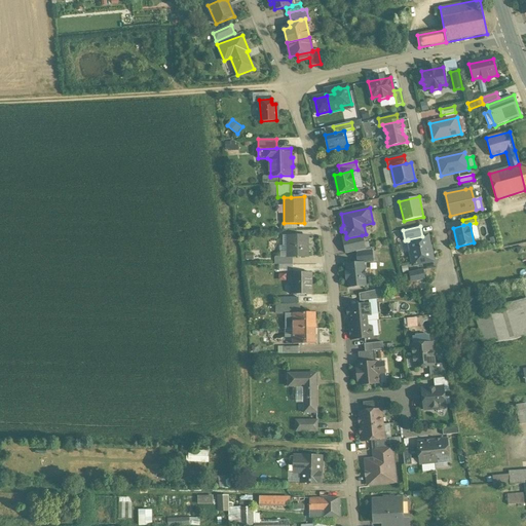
[(365,250),(362,235),(346,238),(346,237),(343,238),(346,254),(357,252),(365,250)]
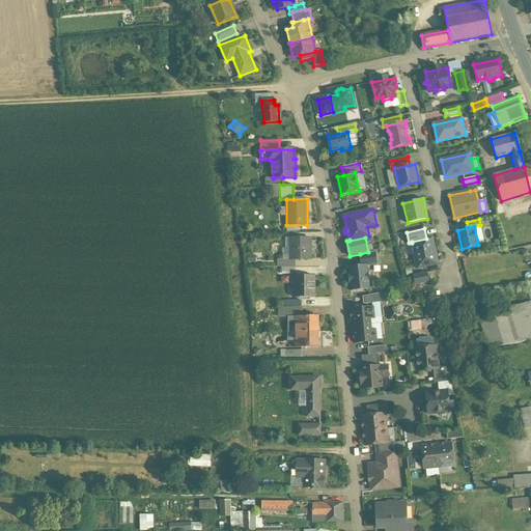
[(426,239),(412,242),(412,243),(417,268),(438,263),(431,238),(426,239)]
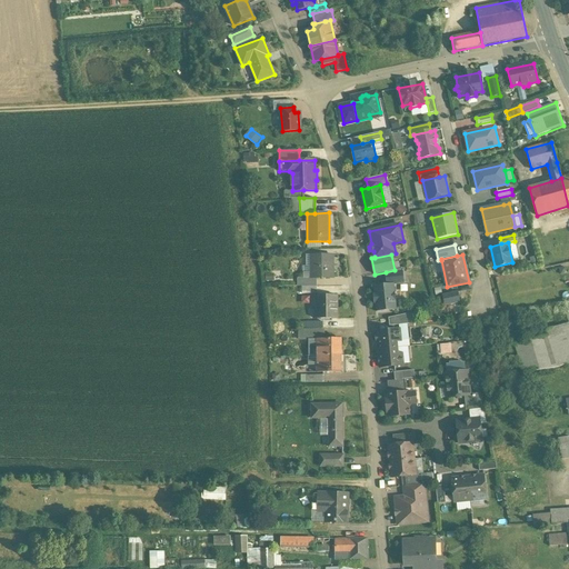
[(332,256),(311,256),(311,272),(311,278),(317,278),(333,278),(332,256)]
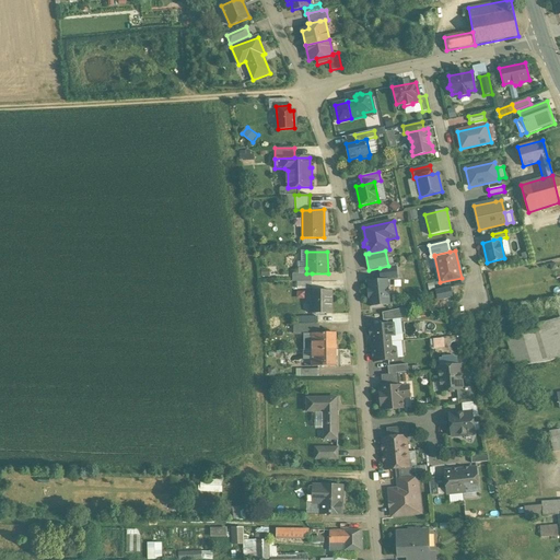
[(388,266),(380,268),(381,280),(387,280),(398,279),(396,265),(388,266)]
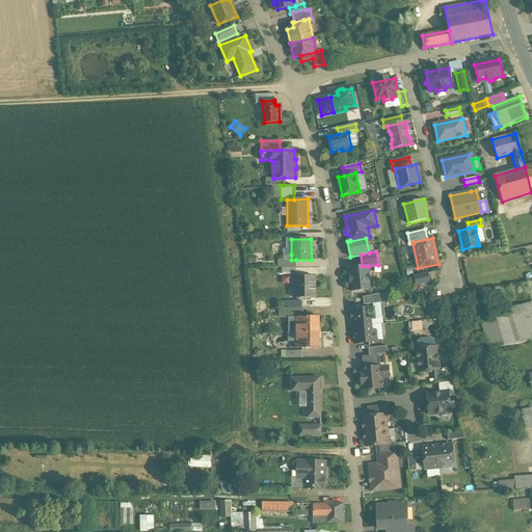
[(362,266),(349,267),(350,274),(349,275),(350,284),(351,284),(352,291),(371,290),(368,266),(362,266)]
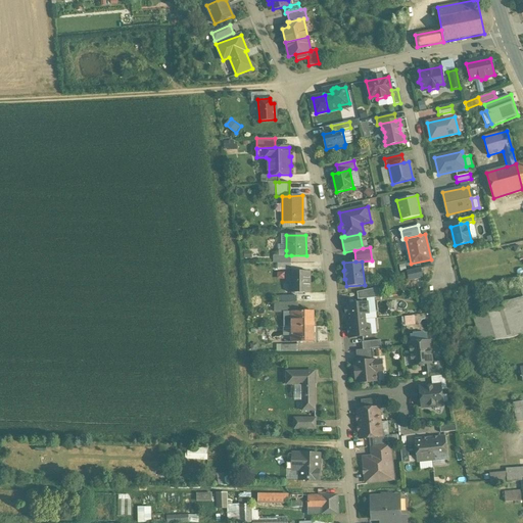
[(423,278),(421,268),(407,271),(409,281),(423,278)]
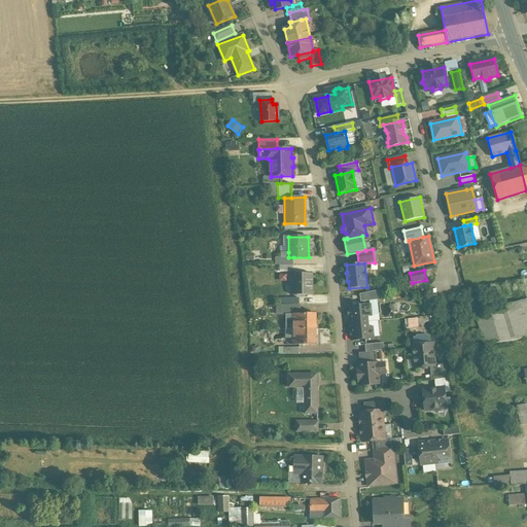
[(312,294),(312,274),(292,274),(292,294),(312,294)]
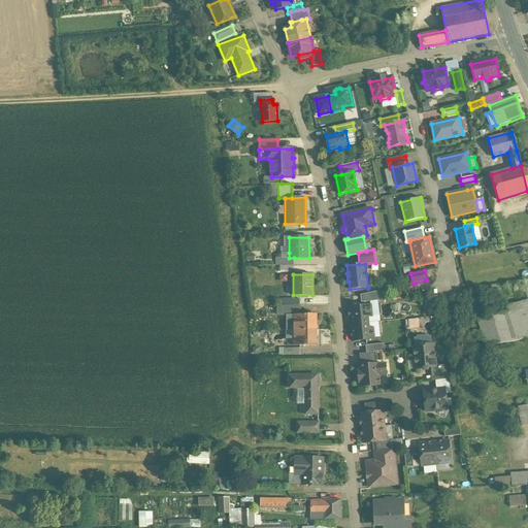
[(378,291),(361,295),(361,302),(380,300),(378,291)]
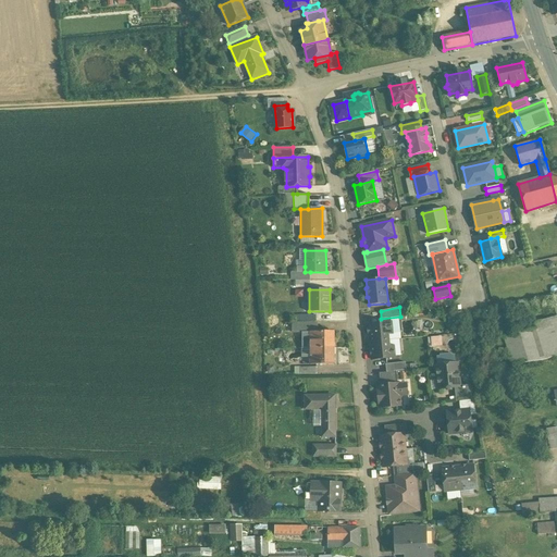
[(556,316),(534,323),(536,329),(504,338),(506,343),(508,353),(512,366),(528,362),(546,359),(556,356),(556,316)]
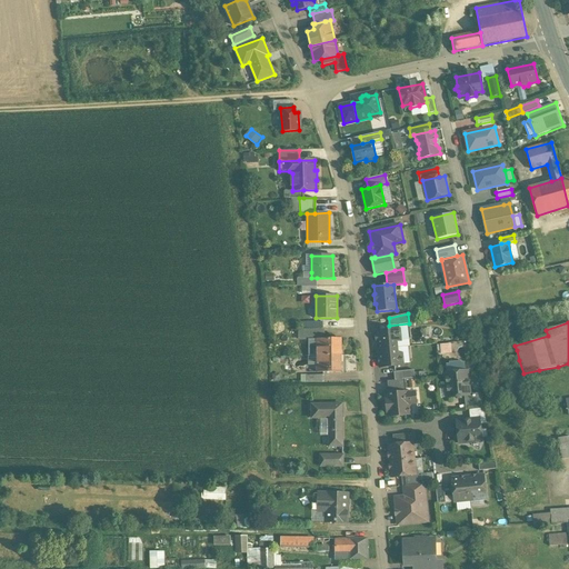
[(307,329),(300,329),(300,340),(309,340),(317,340),(317,339),(323,339),(323,329),(307,329)]
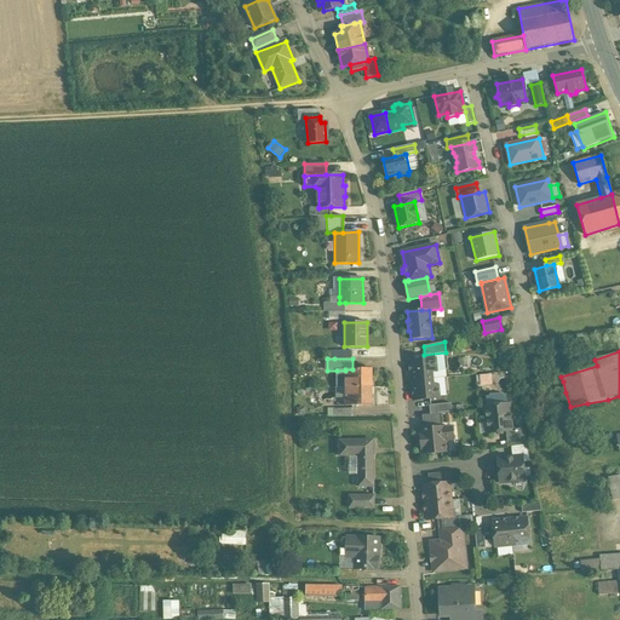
[(435,360),(411,362),(412,382),(432,379),(431,372),(436,372),(435,360)]
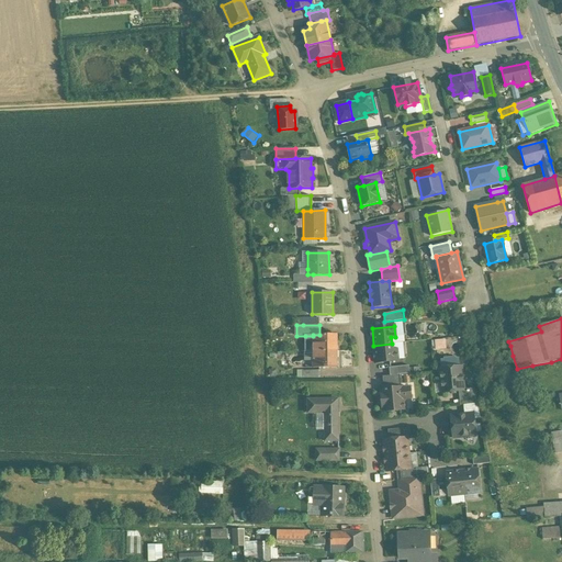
[(319,335),(313,335),(313,336),(305,336),(305,351),(314,351),(335,351),(335,345),(337,345),(337,335),(319,335)]
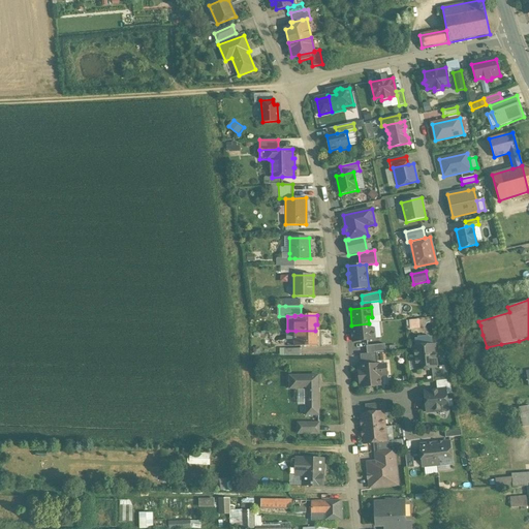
[(369,323),(351,325),(352,334),(351,334),(352,338),(353,342),(375,339),(374,330),(369,330),(369,323)]
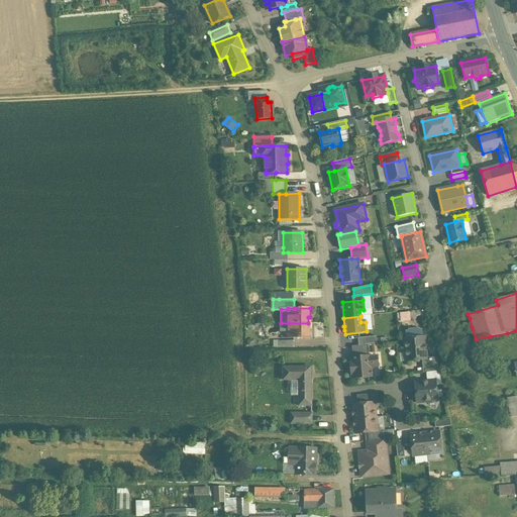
[(308,328),(308,323),(289,323),(289,337),(288,337),(288,338),(310,338),(310,328),(308,328)]
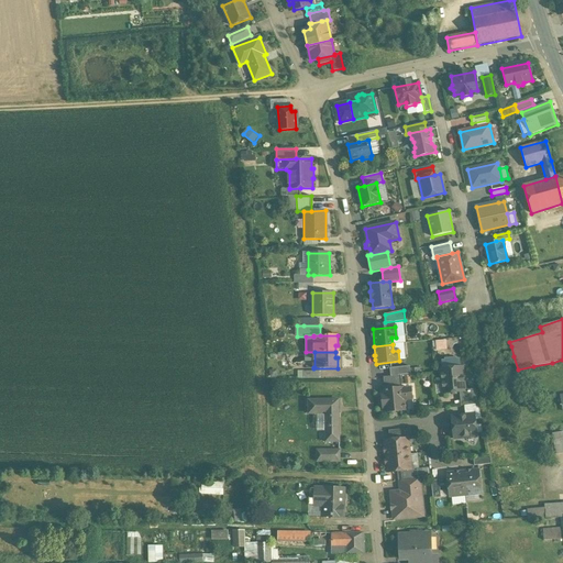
[(371,365),(371,375),(381,375),(379,365),(371,365)]
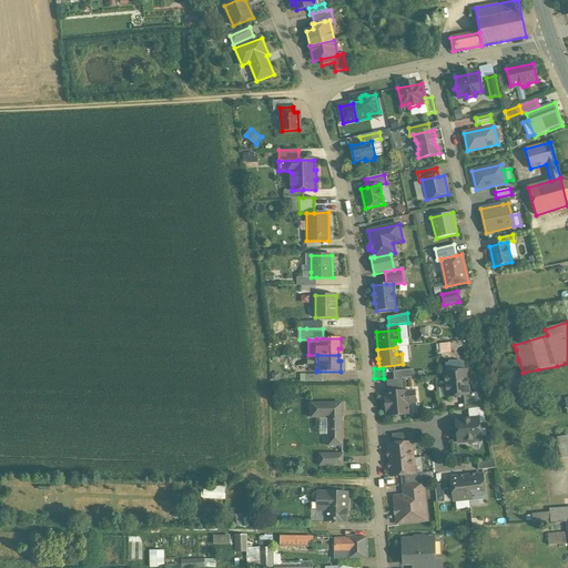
[(414,369),(394,372),(394,379),(404,378),(414,377),(414,369)]
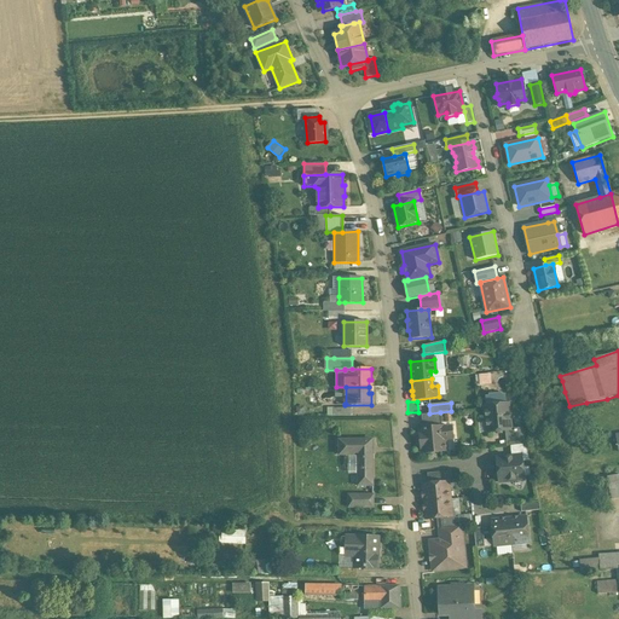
[(509,404),(485,406),(487,433),(505,431),(512,429),(509,404)]
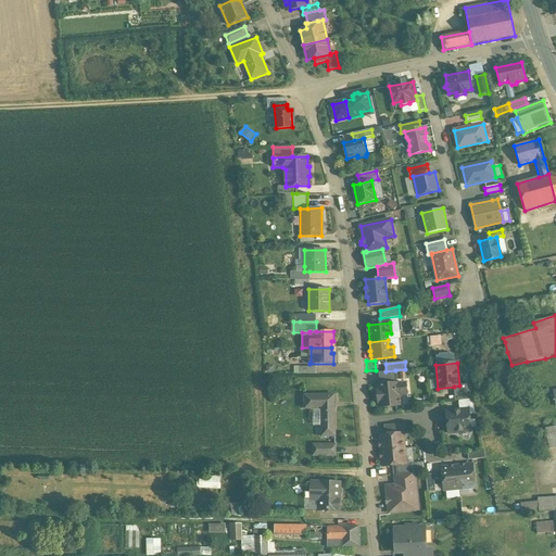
[(386,371),(378,373),(380,386),(396,383),(395,370),(386,371)]
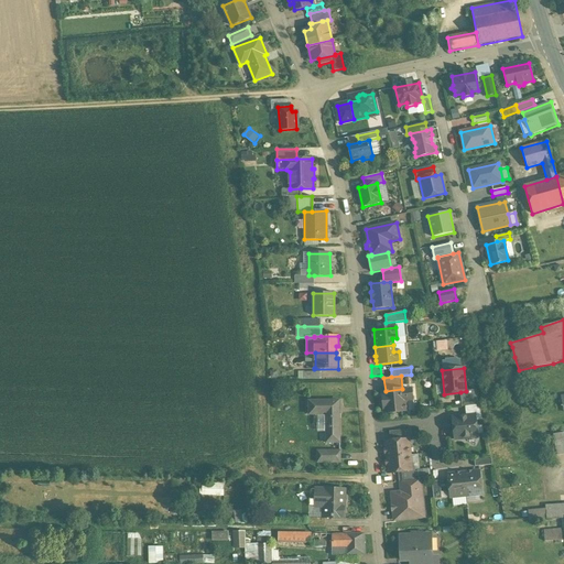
[(386,391),(382,391),(383,394),(382,394),(382,396),(383,409),(383,410),(384,410),(384,413),(407,411),(405,400),(412,400),(411,389),(404,390),(404,389),(402,389),(386,391)]
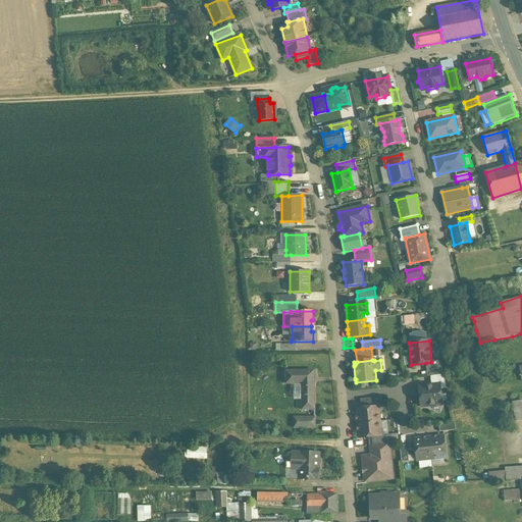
[(440,361),(431,362),(426,363),(427,376),(430,376),(444,375),(440,361)]
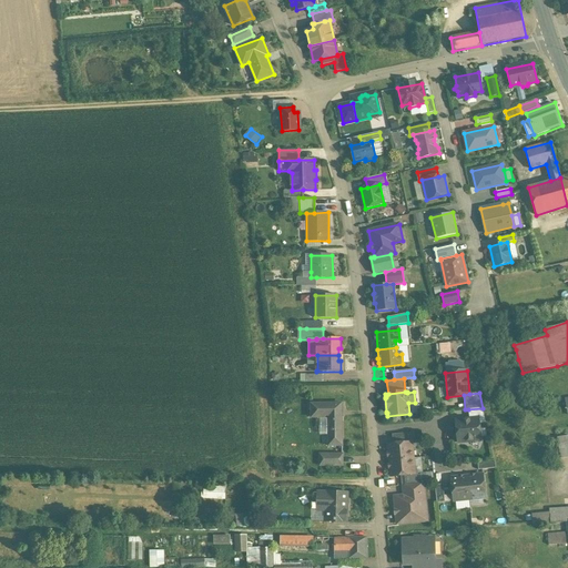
[(342,404),(312,404),(312,417),(331,417),(331,434),(328,434),(328,446),(342,446),(342,416),(340,416),(340,405),(342,405),(342,404)]
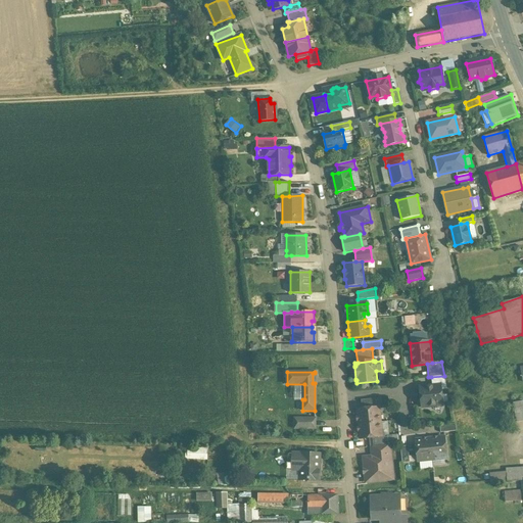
[(444,376),(431,377),(432,386),(440,385),(441,390),(447,389),(444,376)]
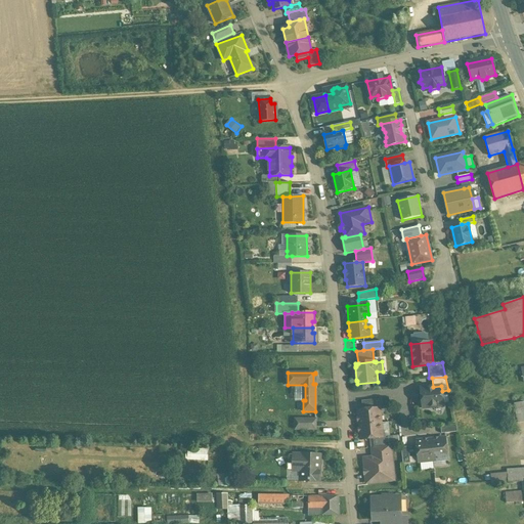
[(433,387),(421,388),(423,408),(443,406),(442,391),(441,386),(433,387)]
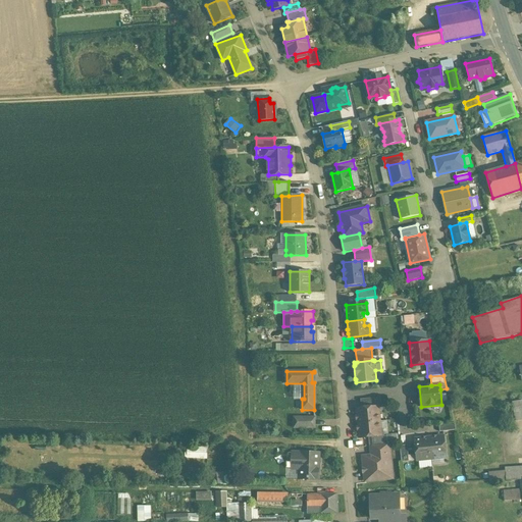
[(374,398),(360,400),(361,409),(375,407),(374,398)]
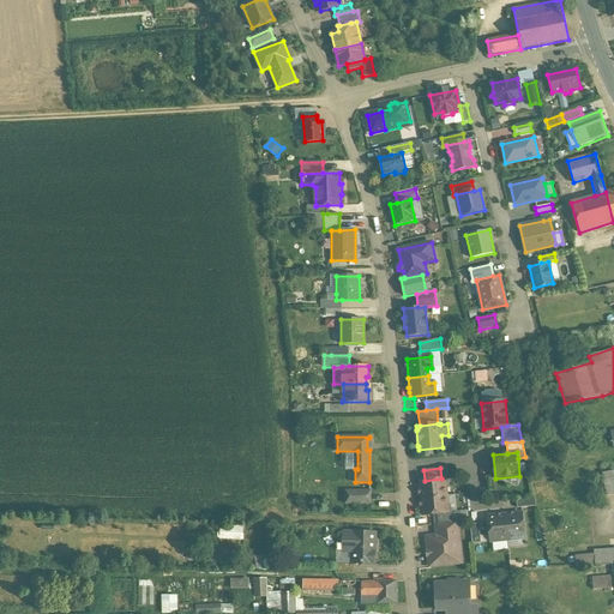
[(613,470),(602,473),(606,495),(613,494),(613,470)]
